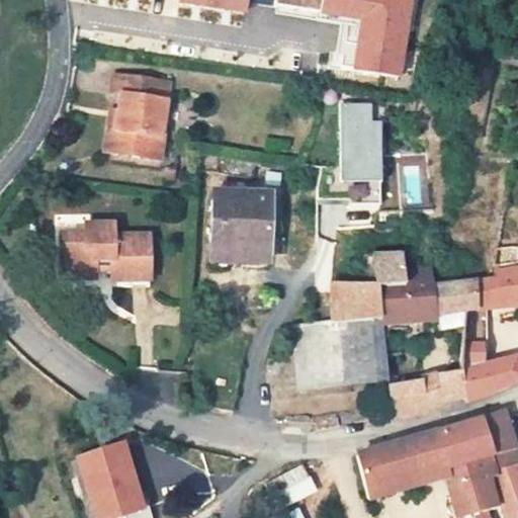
[(153,0),(242,13),(243,0),(153,0)]
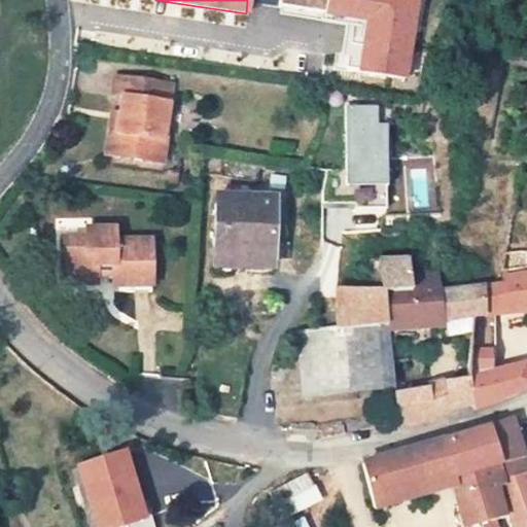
[(328,0),(321,49),(393,63),(402,10),(338,0),(328,0)]
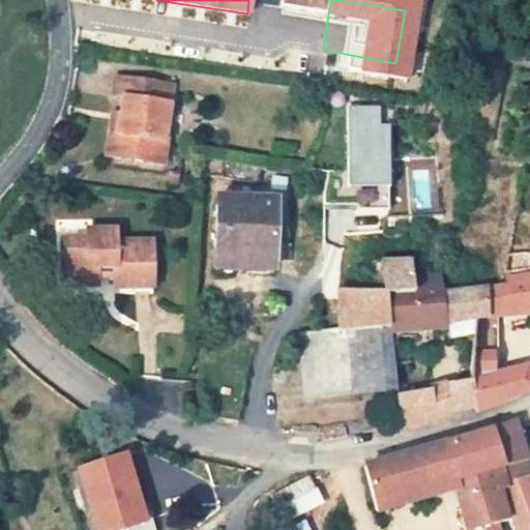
[(140,128),(135,156),(180,160),(192,100),(135,90),(131,109),(143,111),(140,128)]
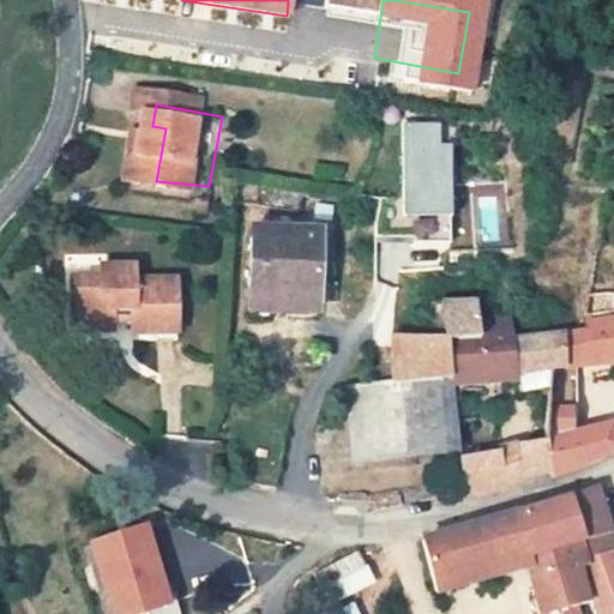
[(440,146),(440,125),(404,126),(405,202),(381,199),(377,223),(375,239),(414,238),(414,244),(451,242),(452,146),(440,146)]
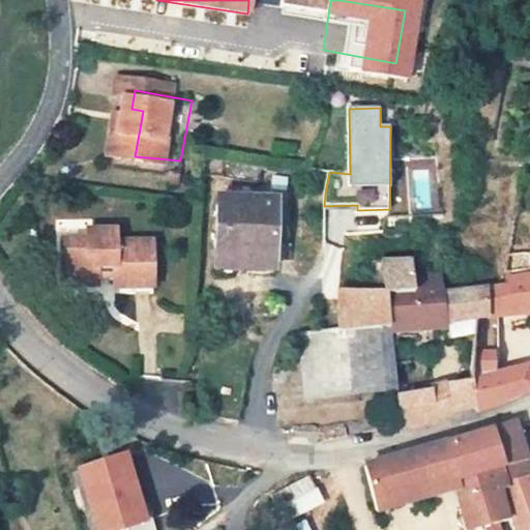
[(127,155),(131,155),(135,156),(140,128),(130,126),(125,154),(127,155)]
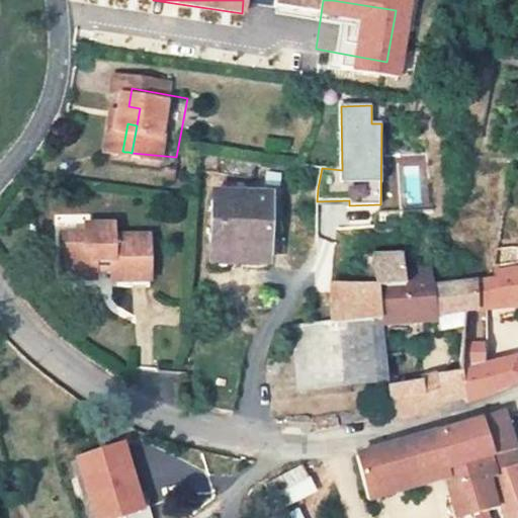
[(120,167),(130,169),(132,153),(128,152),(124,152),(122,151),(120,167)]
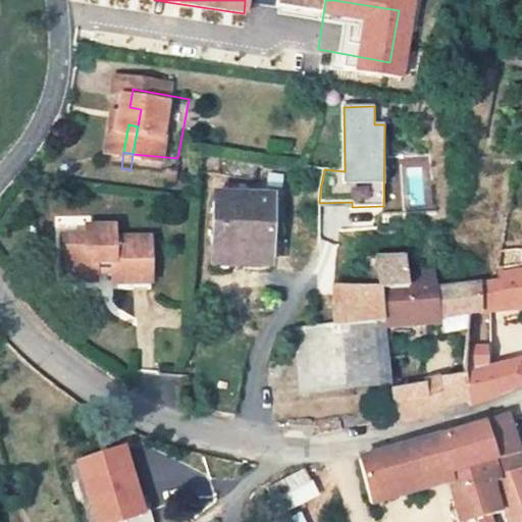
[(133,154),(131,170),(178,179),(181,158),(177,158),(133,154)]
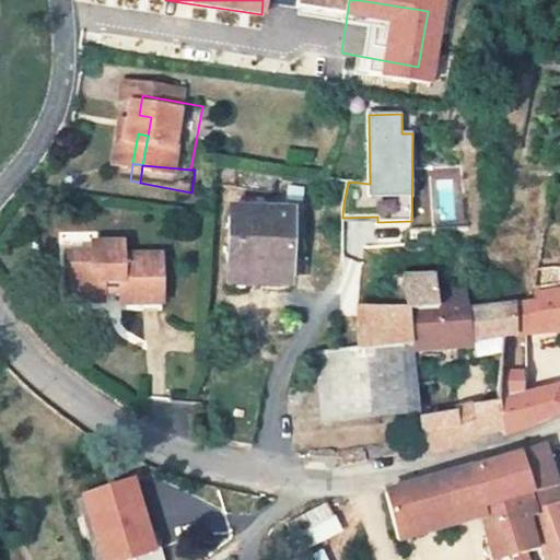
[(246,214),(243,295),(300,298),(304,218),(246,214)]
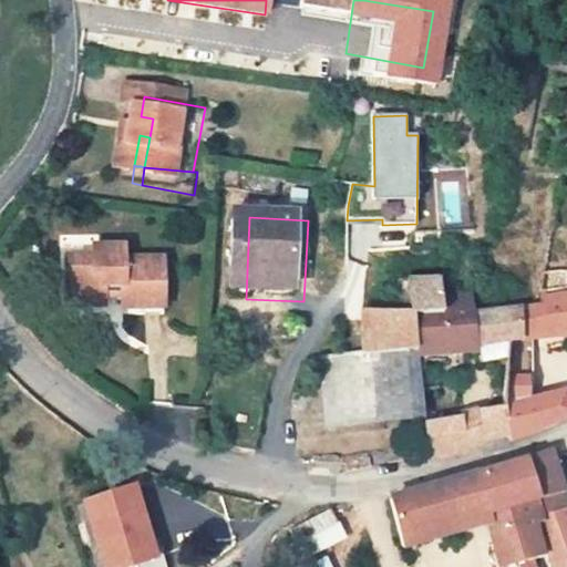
[(117,312),(138,312),(138,329),(162,329),(179,328),(178,271),(138,271),(137,259),(109,259),(107,270),(82,270),(82,312),(82,320),(119,321),(117,312)]
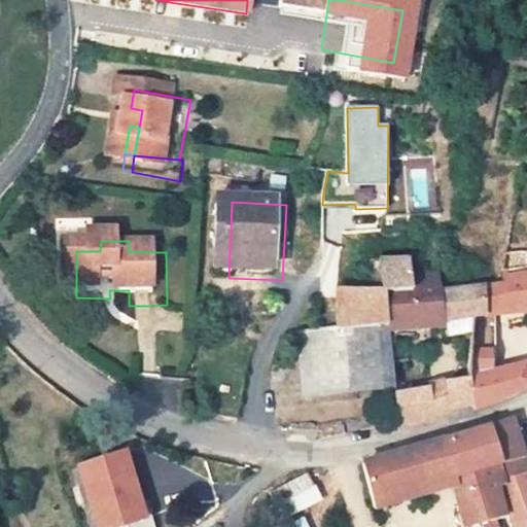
[(385,288),(340,287),(340,326),(388,322),(389,329),(447,326),(447,336),(470,332),(466,376),(449,380),(397,392),(399,416),(400,426),(473,398),(470,367),(475,317),(490,315),(489,284),(446,287),(447,302),(414,303),(414,286),(410,258),(383,257),(379,267),(385,288)]
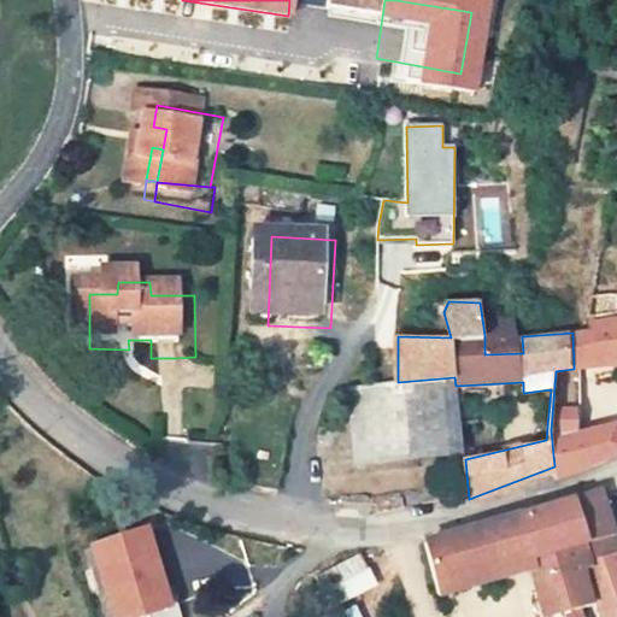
[(551,430),(554,466),(558,475),(616,450),(616,427),(616,423),(580,434),(581,369),(616,363),(616,318),(593,322),(592,331),(573,333),(574,369),(556,371),(551,430)]
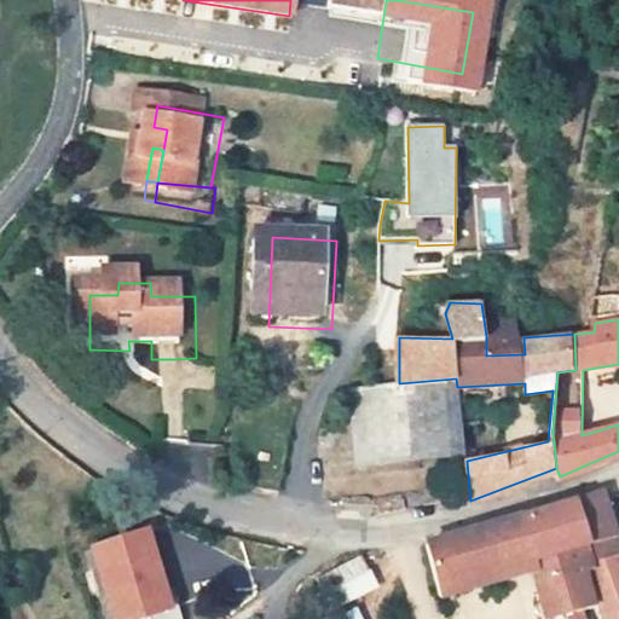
[(464,455),(457,387),(456,379),(399,383),(352,389),(357,469),(464,455)]
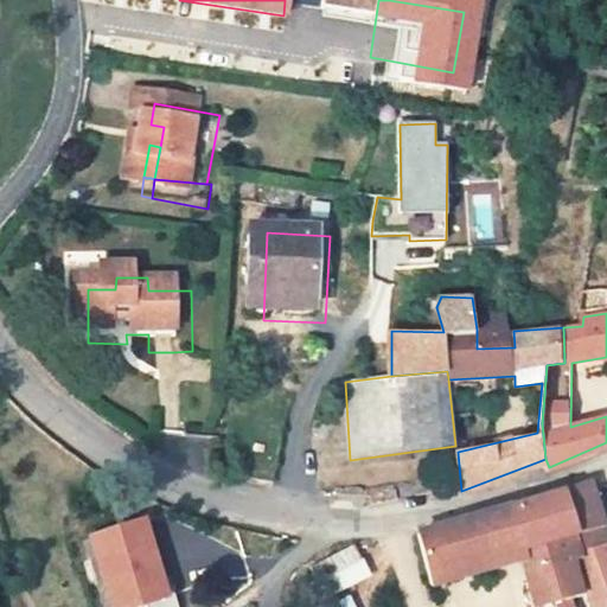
[(573,555),(598,549),(606,543),(606,526),(594,479),(427,529),(440,581),(523,558),(535,606),(569,606),(568,600),(582,593),(573,555)]
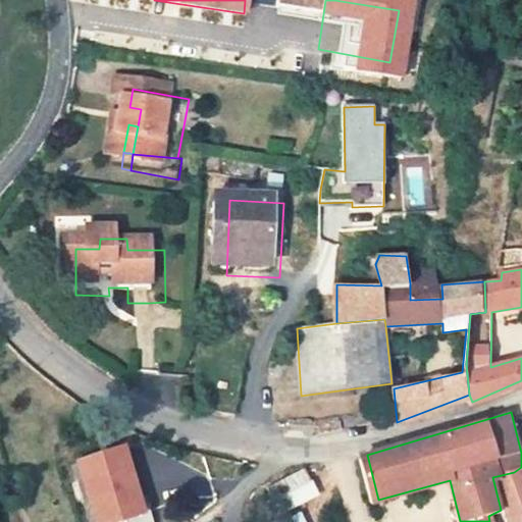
[(143,503),(125,447),(76,461),(94,521),(153,521),(148,501),(143,503)]
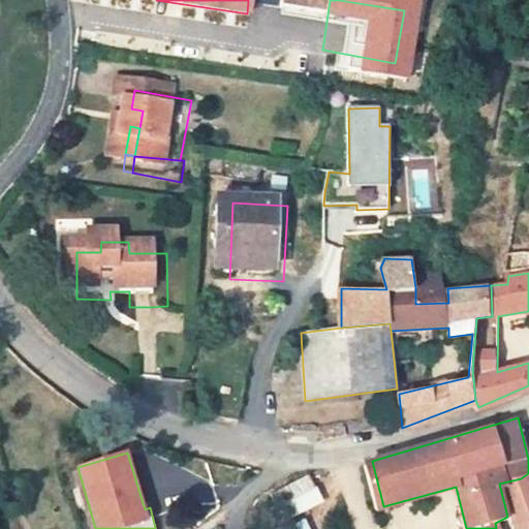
[(528,528),(528,473),(521,478),(499,484),(507,517),(514,528),(528,528)]
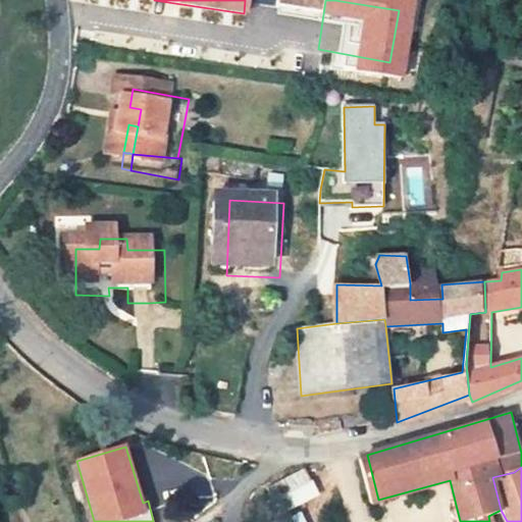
[(276,517),(317,497),(305,470),(263,491),(276,517)]
